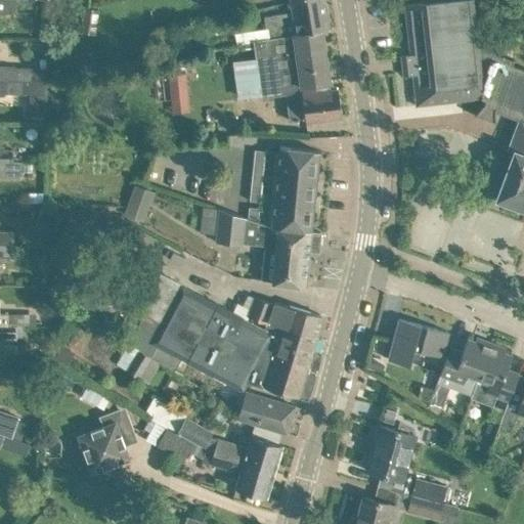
[(15,0),(0,0),(0,11),(15,12),(15,0)]
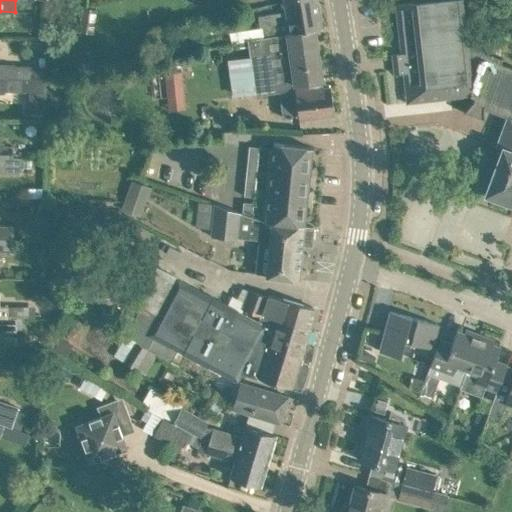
[(316,0),(282,0),(284,11),(259,15),(260,26),(236,30),(238,41),(286,33),(314,28),(321,27),(316,0)]
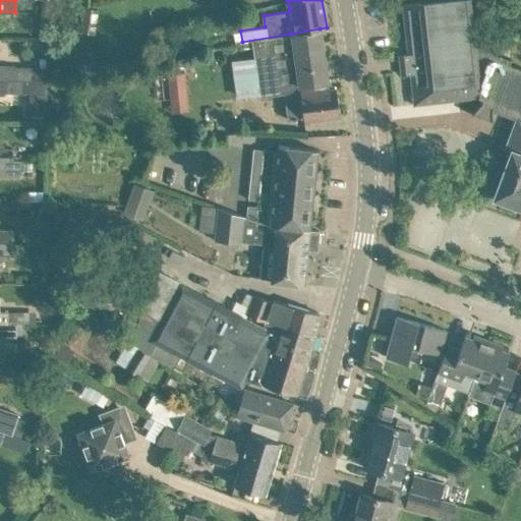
[(408,54),(399,55),(399,58),(399,59),(400,71),(401,71),(401,75),(410,74),(413,105),(478,98),(480,98),(474,45),(469,0),(418,0),(419,2),(402,4),(408,54)]
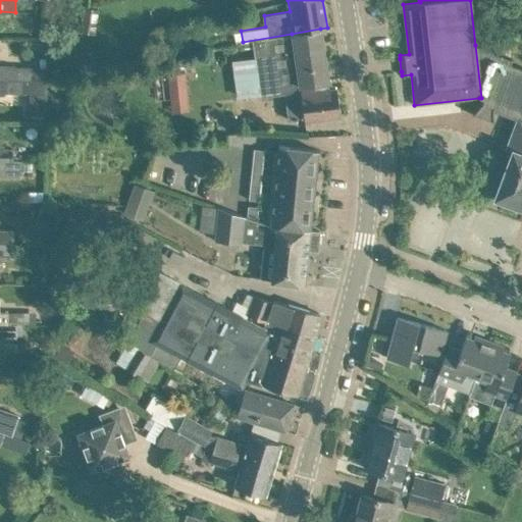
[(327,82),(320,29),(292,34),(299,86),(313,84),(327,82)]
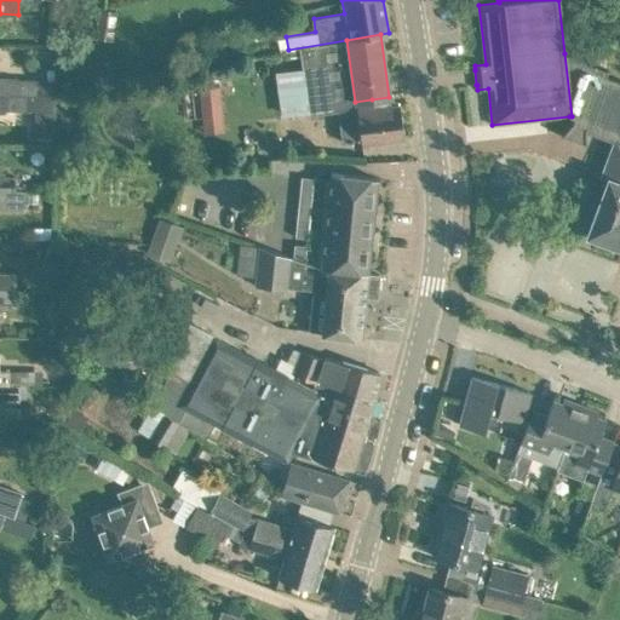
[(355,102),(346,40),(288,50),(290,57),(300,55),(303,68),(279,72),(285,115),(310,110),(310,114),(338,109),(343,142),(361,138),(361,142),(403,137),(400,107),(391,108),(390,103),(373,105),(372,99),(355,102)]
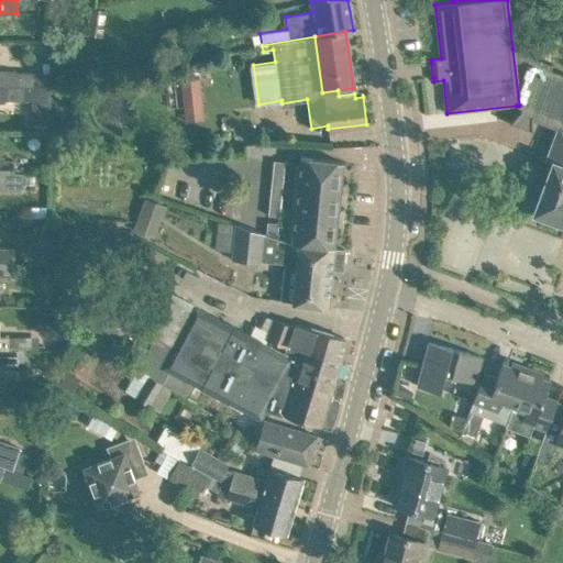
[(520,111),(510,123),(510,124),(512,121),(530,128),(530,131),(532,131),(532,118),(558,128),(556,129),(558,129),(548,155),(547,155),(545,158),(552,161),(551,163),(551,164),(547,176),(544,181),(544,183),(534,209),(533,209),(532,212),(537,213),(562,223),(562,73),(550,68),(552,64),(551,63),(550,65),(540,61),(541,59),(540,58),(539,59),(531,57),(530,47),(512,48),(519,106),(517,106),(521,107),(520,111)]
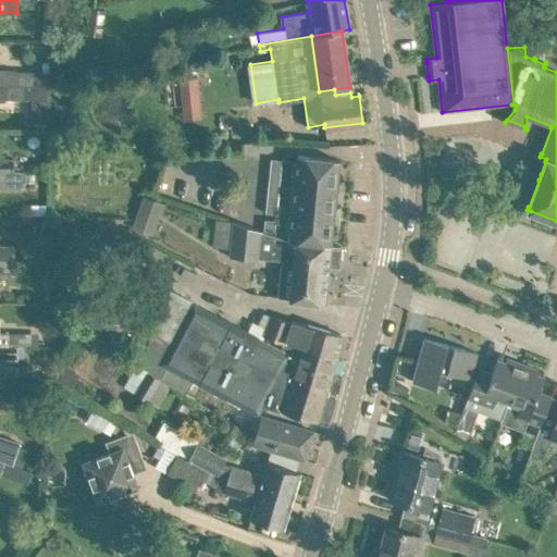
[(0,85),(49,86),(48,71),(15,71),(15,70),(0,69),(0,85)]
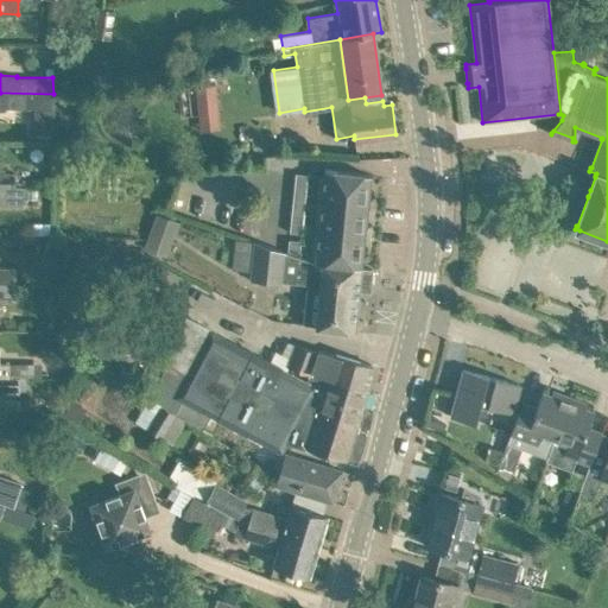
[(177,77),(181,118),(198,116),(200,130),(221,127),(216,83),(197,84),(196,77),(177,77)]
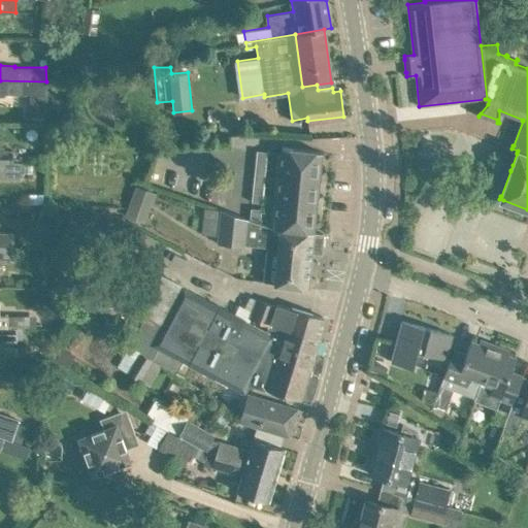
[(0,94),(46,95),(46,81),(0,80),(0,94)]
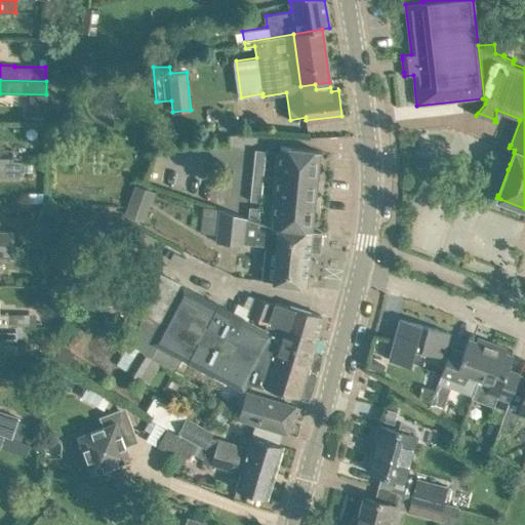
[(280,147),(272,227),(312,231),(320,151),(280,147)]
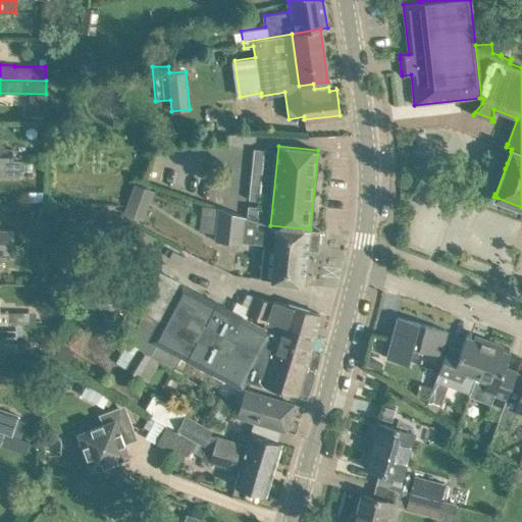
[(0,160),(22,161),(24,161),(24,152),(14,152),(13,148),(0,148),(0,160)]
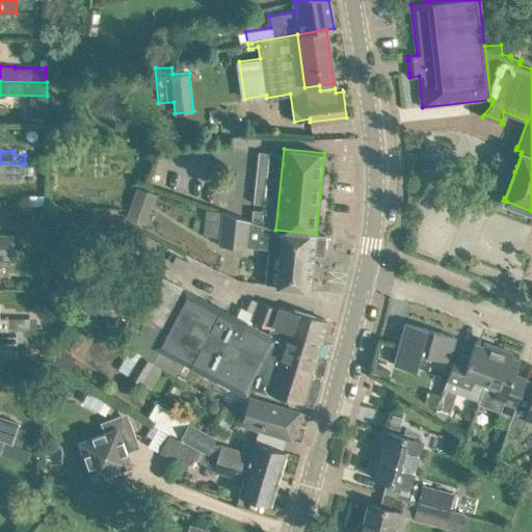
[(259,152),(258,160),(268,161),(269,153),(259,152)]
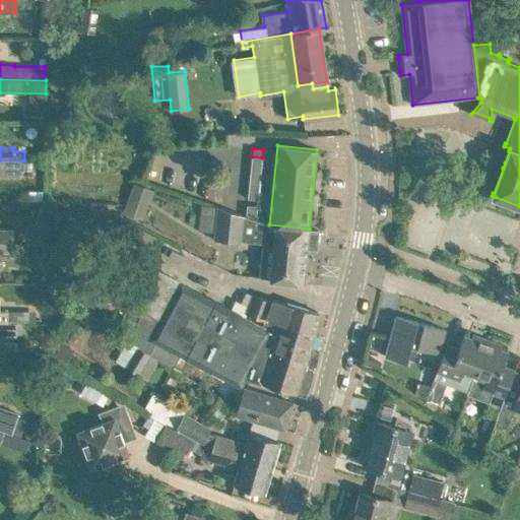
[(252,156),(251,165),(261,166),(262,157),(252,156)]
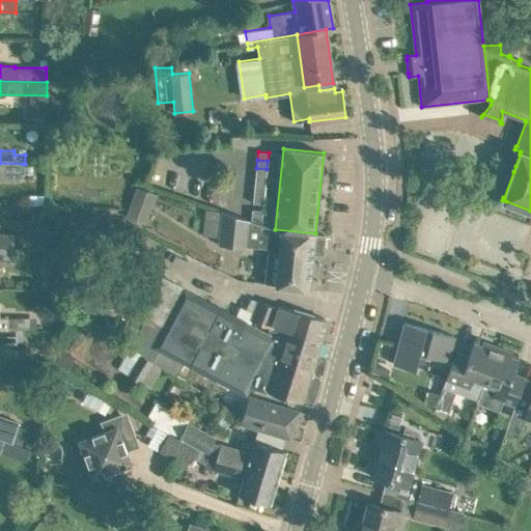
[(0,177),(22,178),(23,164),(0,163),(0,177)]
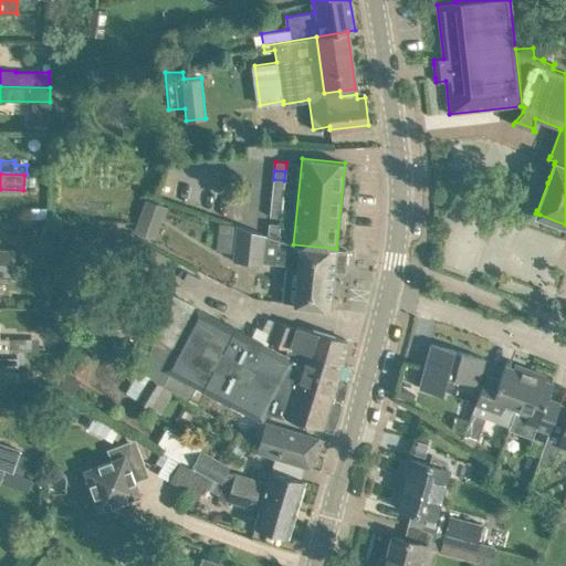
[(273,179),(272,189),(283,190),(284,180),(273,179)]
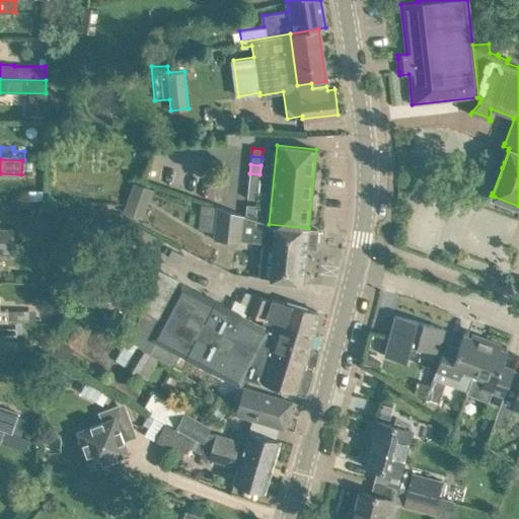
[(249,173),(248,181),(258,182),(260,174),(249,173)]
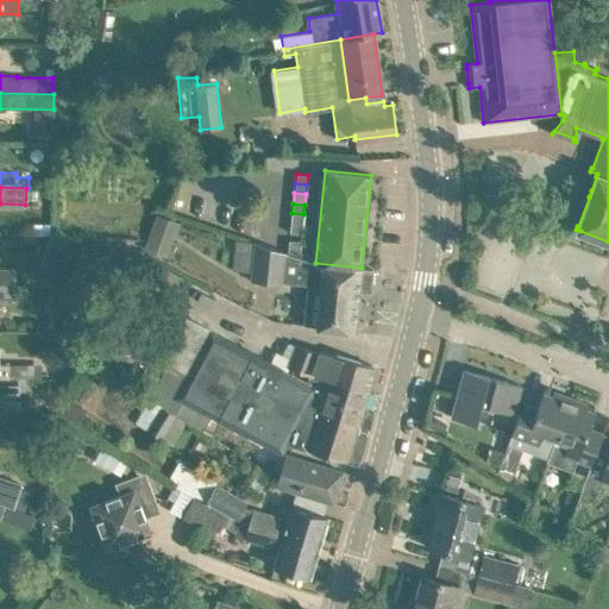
[(292,213),(290,223),(302,224),(303,214),(292,213)]
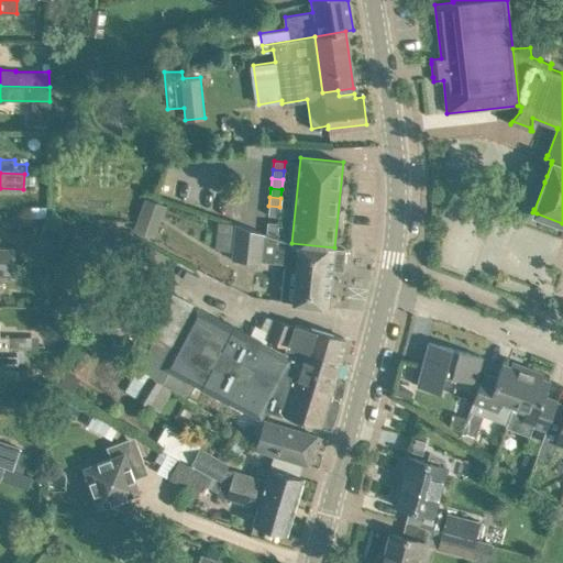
[(268,206),(267,216),(279,217),(279,207),(268,206)]
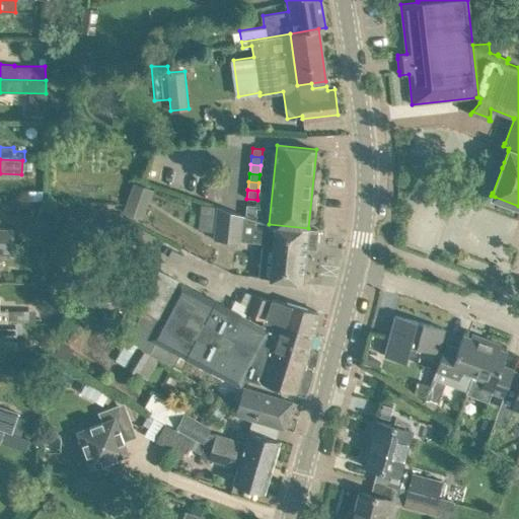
[(129,197),(123,211),(143,218),(148,204),(129,197)]
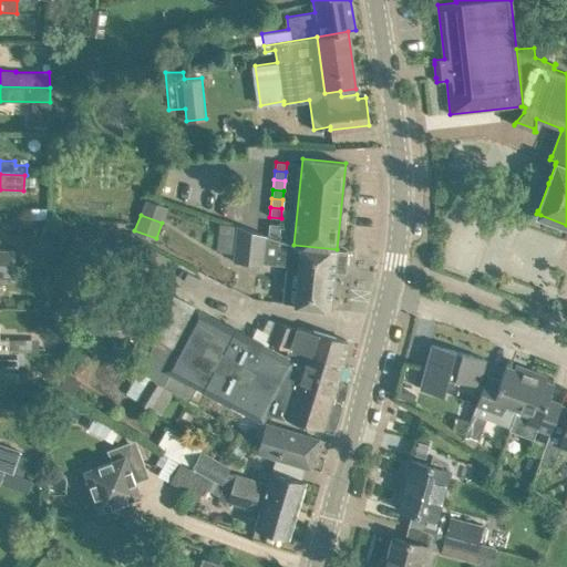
[(220,223),(217,251),(234,254),(233,260),(264,264),(263,263),(274,264),(286,265),(298,267),(297,286),(285,285),(282,302),(295,303),(295,306),(308,307),(330,309),(333,271),(344,272),(347,251),(336,250),(337,249),(294,245),(279,238),(268,234),(266,233),(236,223),(236,225),(220,223)]
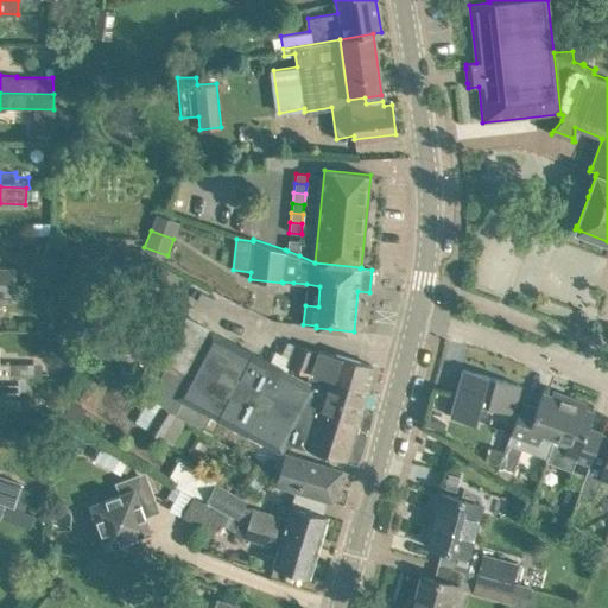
[(289,240),(287,251),(299,255),(301,242),(301,241),(289,240)]
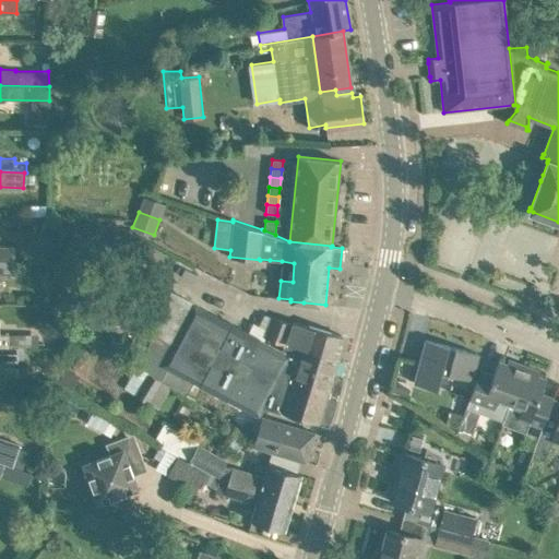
[(13,246),(0,246),(0,260),(13,260),(13,246)]
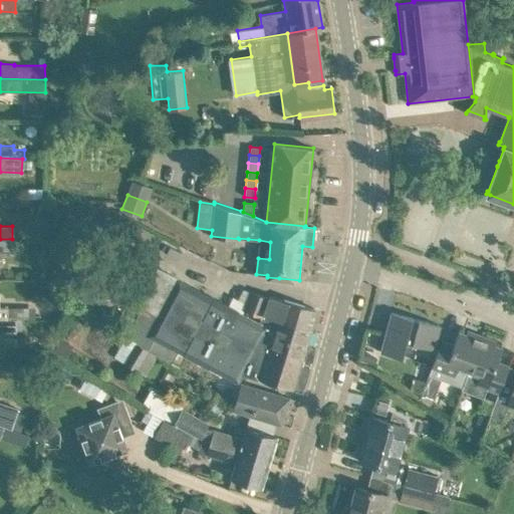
[(0,251),(12,252),(12,239),(0,239),(0,251)]
